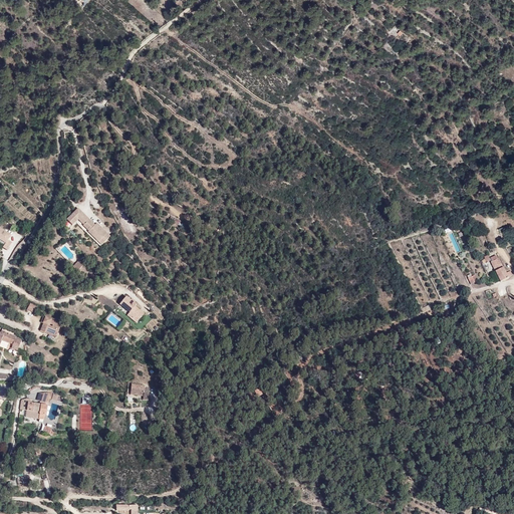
[(95,225),(78,208),(67,219),(74,226),(78,223),(100,245),(109,236),(96,224),(95,225)]
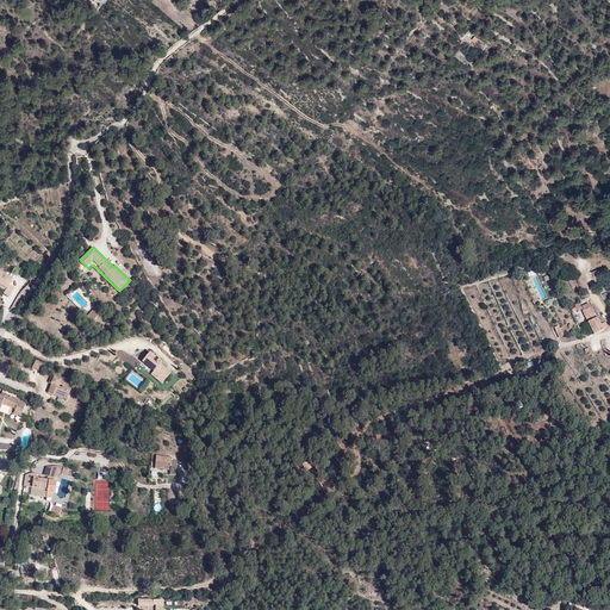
[(216,262),(219,255),(206,249),(204,253),(206,254),(205,256),(216,262)]
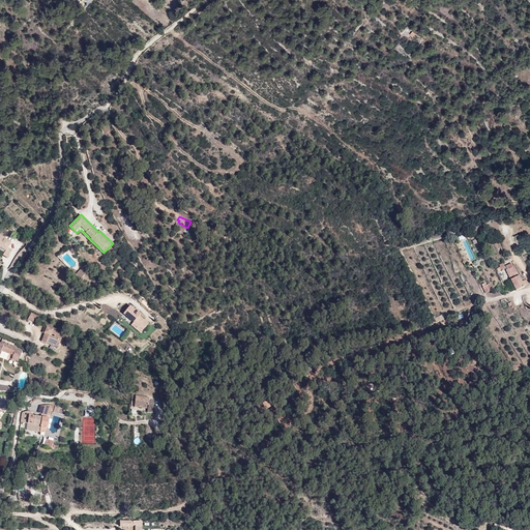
[(11,242),(0,234),(0,245),(5,249),(3,254),(8,257),(12,249),(8,246),(11,242)]
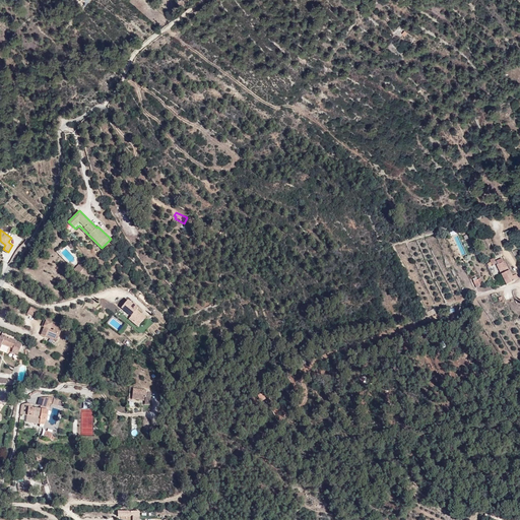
[(504,260),(492,266),(501,287),(513,281),(504,260)]
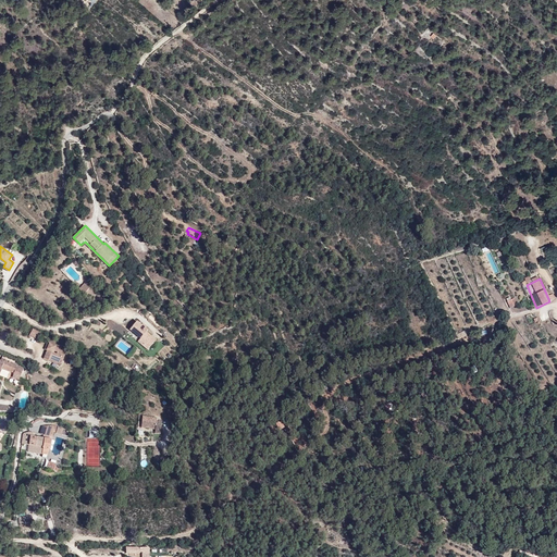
[(79,300),(88,292),(81,284),(72,293),(79,300)]
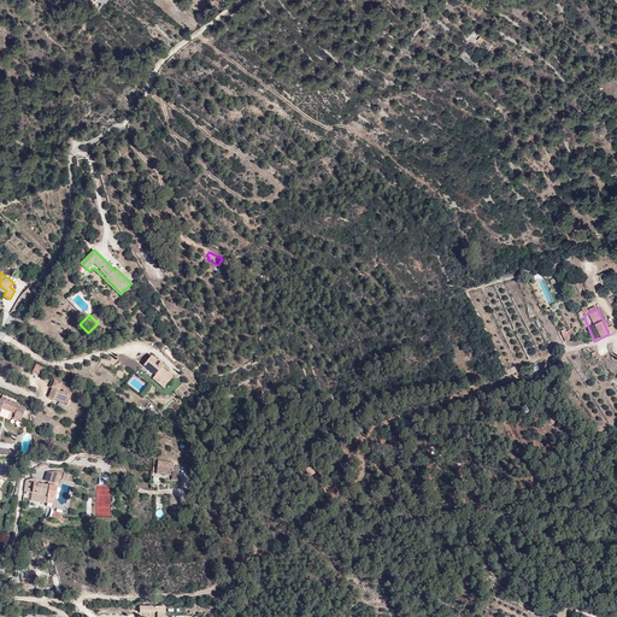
[(565,342),(573,338),(569,330),(560,335),(565,342)]
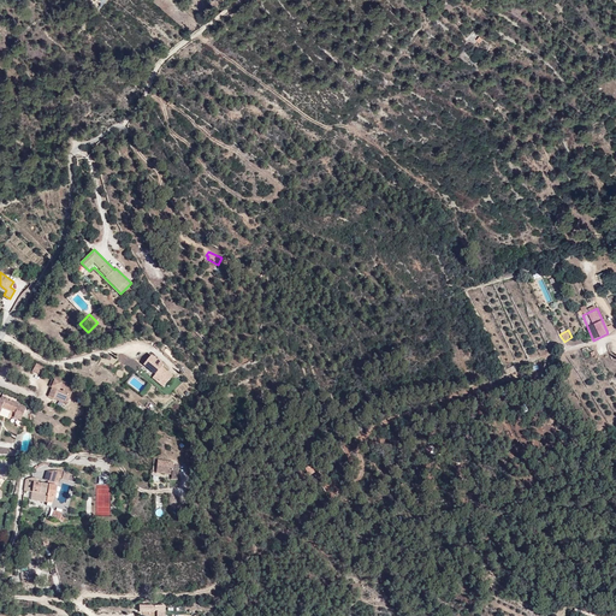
[(164,363),(152,354),(142,365),(149,371),(155,375),(152,379),(164,388),(173,375),(161,366),(164,363)]
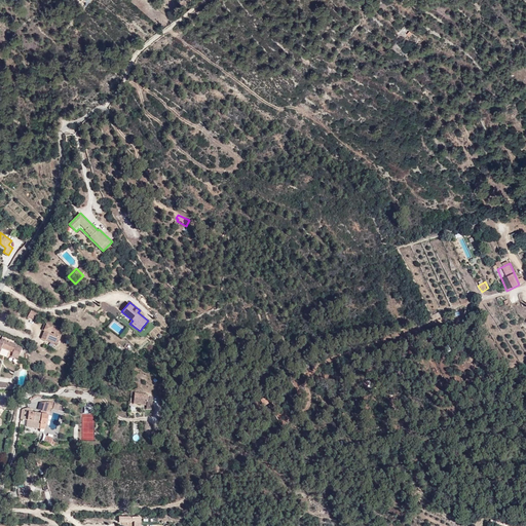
[(36,321),(39,314),(32,310),(28,317),(36,321)]
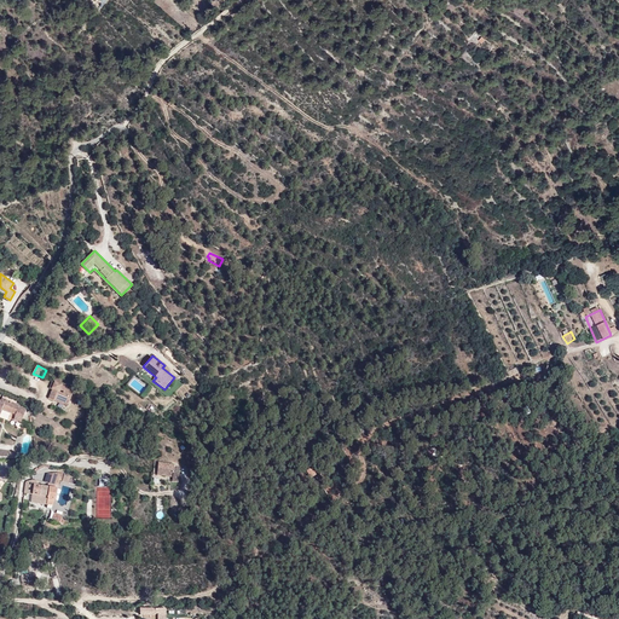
[(68,405),(75,391),(52,381),(50,387),(52,387),(48,397),(68,405)]
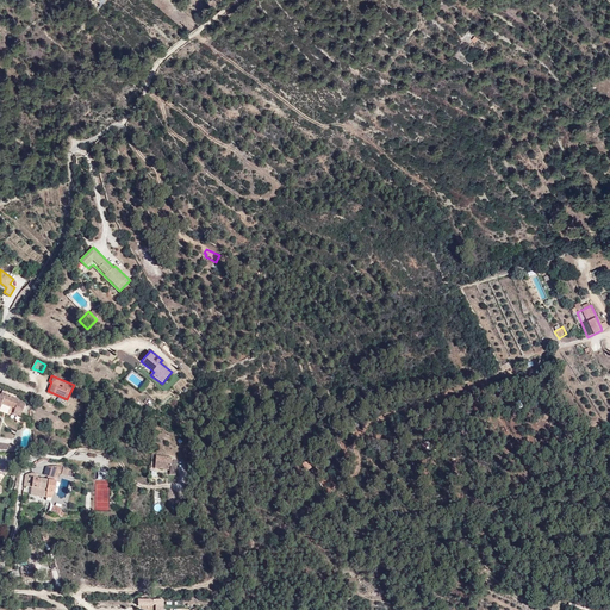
[(19,400),(19,399),(6,394),(6,397),(4,404),(16,408),(13,414),(20,416),(25,403),(19,400)]
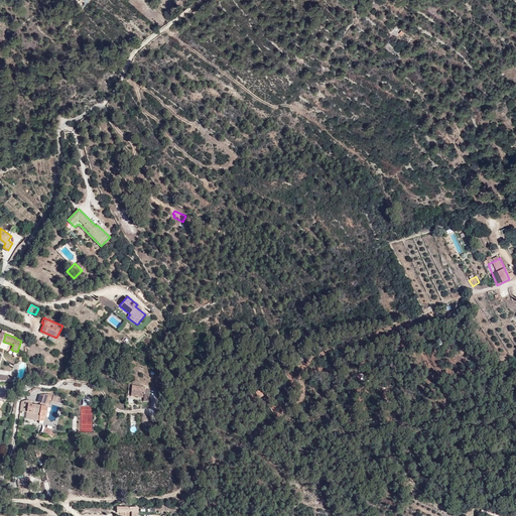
[(145,405),(147,392),(143,392),(143,389),(128,388),(127,394),(133,395),(133,400),(139,401),(139,405),(145,405)]
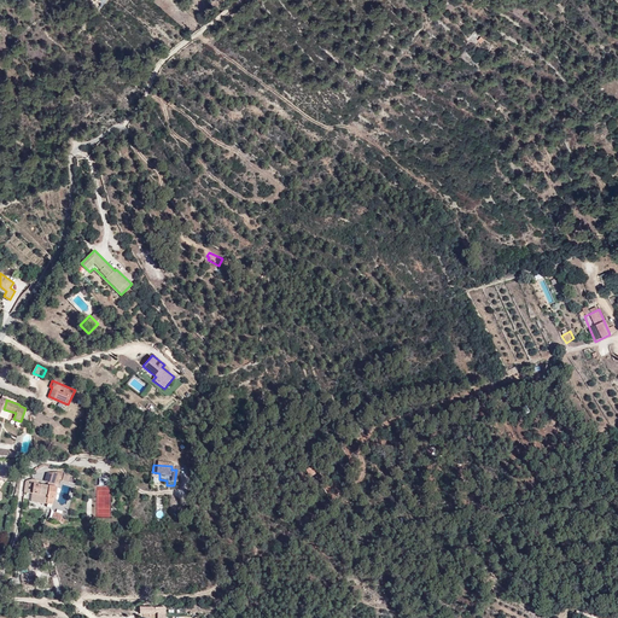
[(310,479),(315,477),(312,470),(305,472),(310,479)]
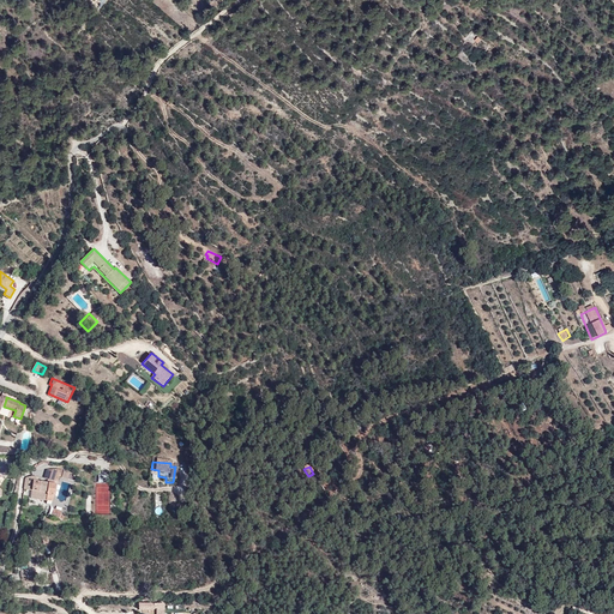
[(54,483),(58,469),(47,470),(44,480),(48,481),(48,485),(53,485),(54,483)]
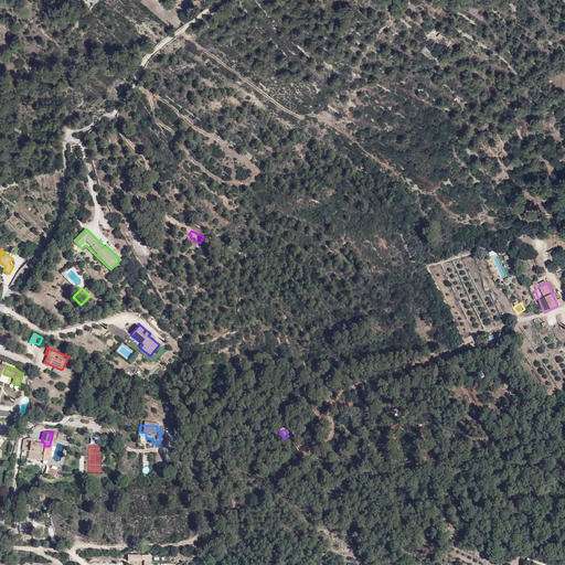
[(56,444),(59,435),(53,432),(50,445),(54,446),(54,444),(56,444)]
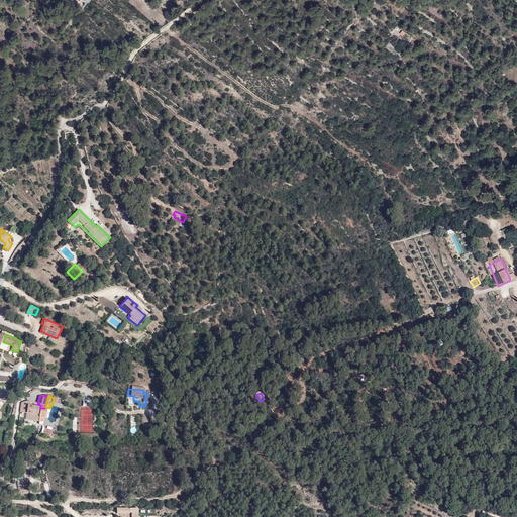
[(40,408),(28,405),(26,421),(40,422),(44,423),(47,413),(49,408),(45,407),(44,408),(40,408)]
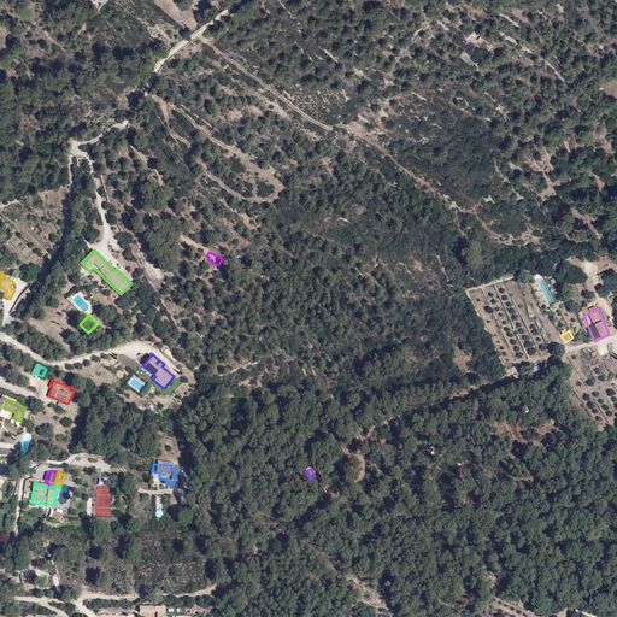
[(63,515),(56,512),(53,519),(60,522),(64,523),(65,519),(62,518),(63,515)]
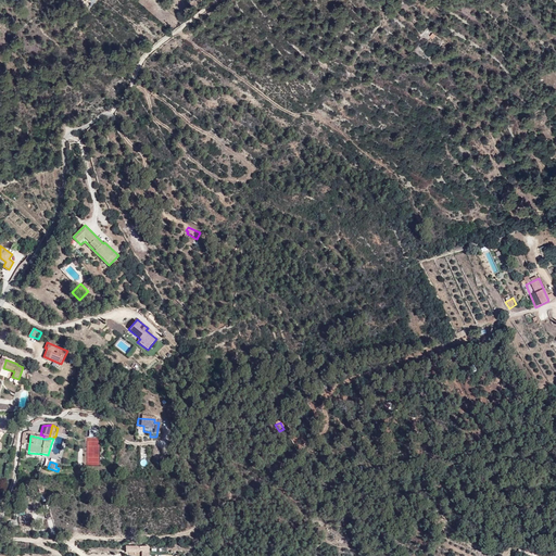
[(17,520),(20,523),(32,522),(29,506),(25,506),(26,516),(19,517),(17,520)]
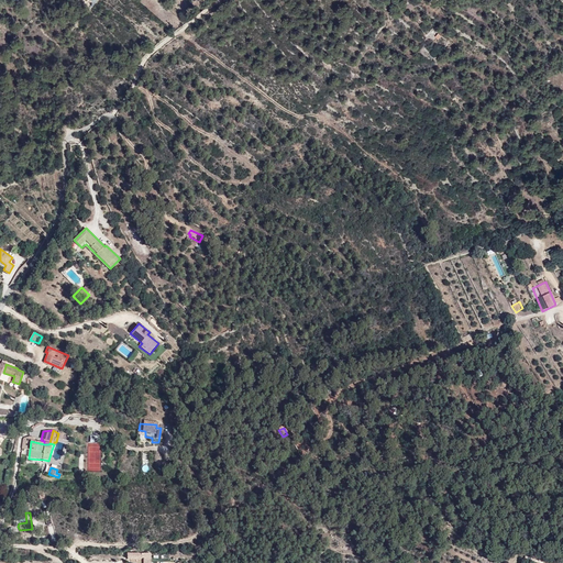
[(52,525),(46,527),(50,534),(55,532),(52,525)]
